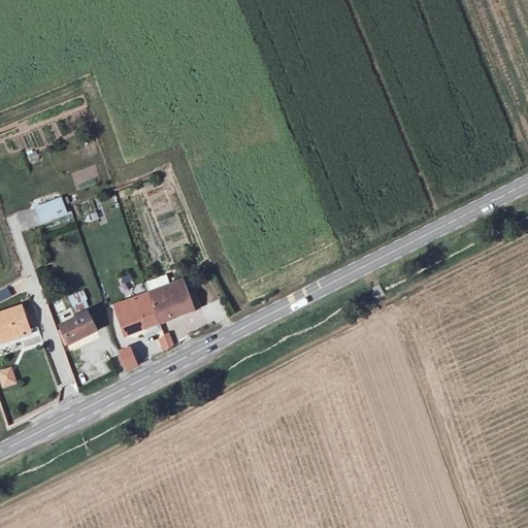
[(34,206),(41,226),(68,216),(61,196),(34,206)]
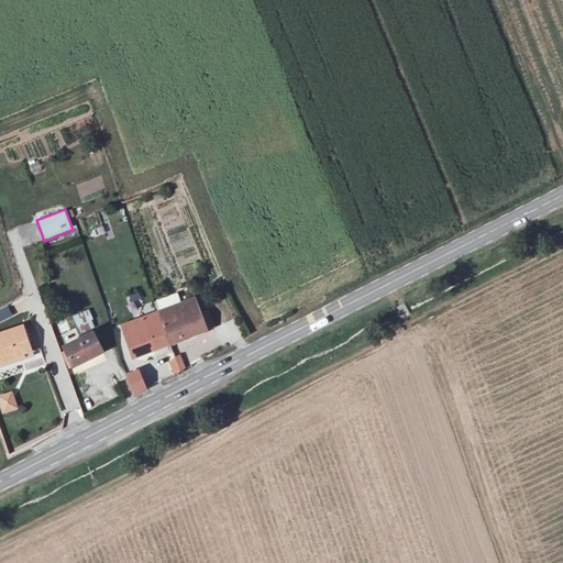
[(129,305),(142,300),(140,291),(127,296),(129,305)]
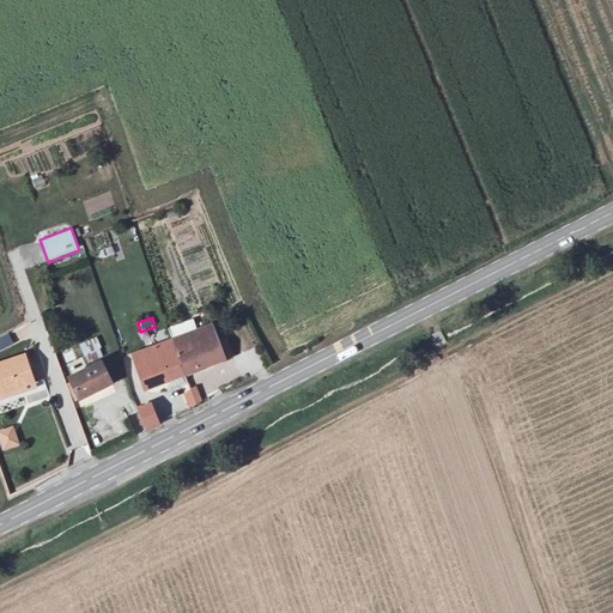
[(186,335),(192,351),(214,343),(208,327),(186,335)]
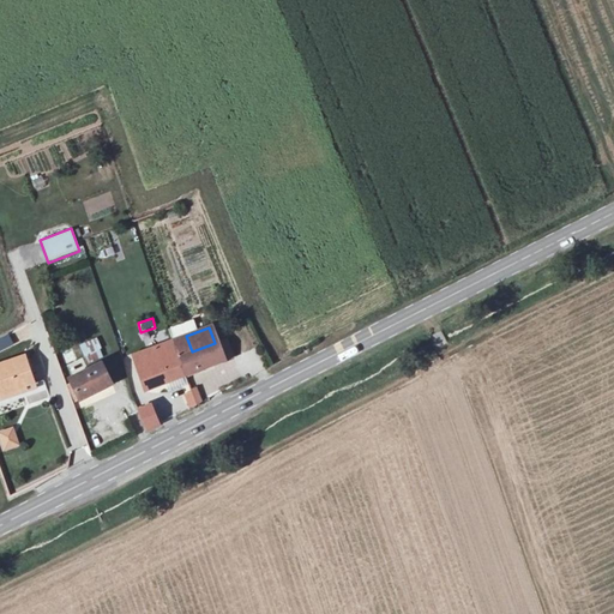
[(10,335),(0,337),(0,351),(14,347),(10,335)]
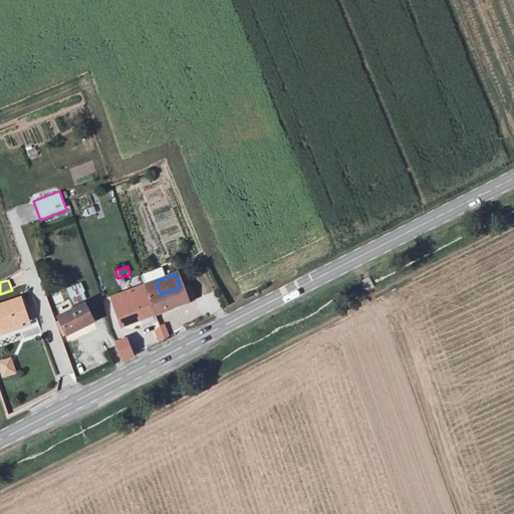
[(180,287),(161,294),(156,281),(143,286),(148,298),(155,316),(189,303),(183,287),(180,287)]
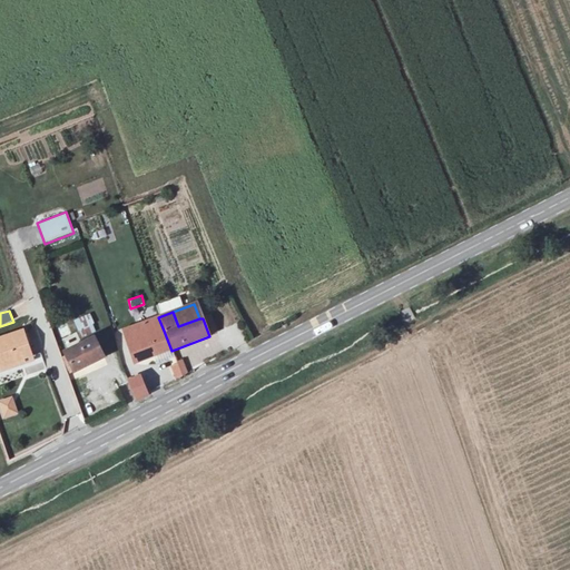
[(81,338),(97,332),(89,313),(74,321),(81,338)]
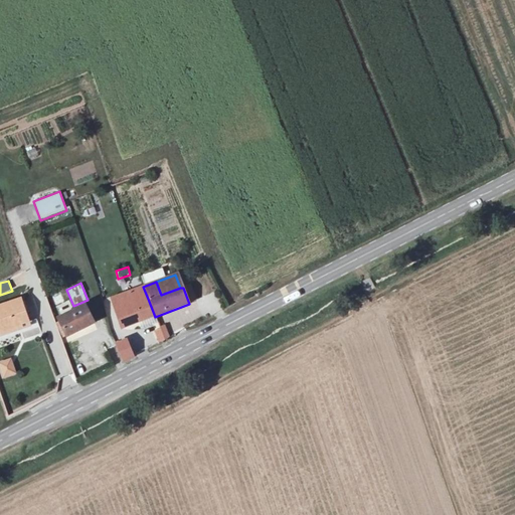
[(187,286),(183,288),(189,304),(194,303),(187,286)]
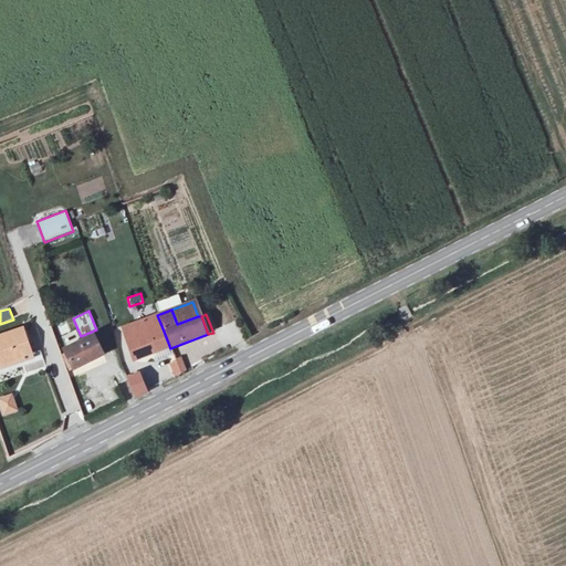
[(134,362),(143,358),(136,341),(163,328),(157,315),(125,328),(130,344),(126,345),(134,362)]
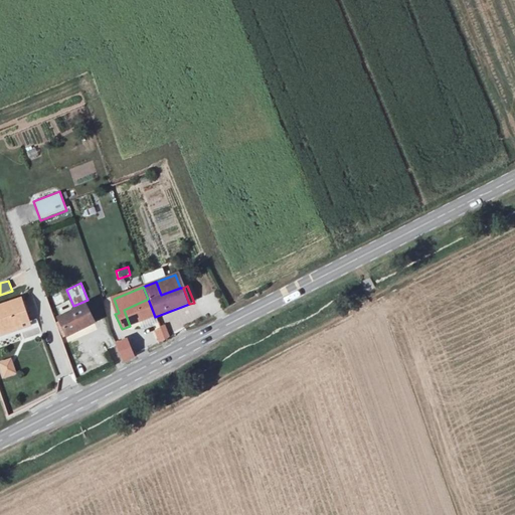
[(124,310),(130,326),(155,317),(148,299),(124,310)]
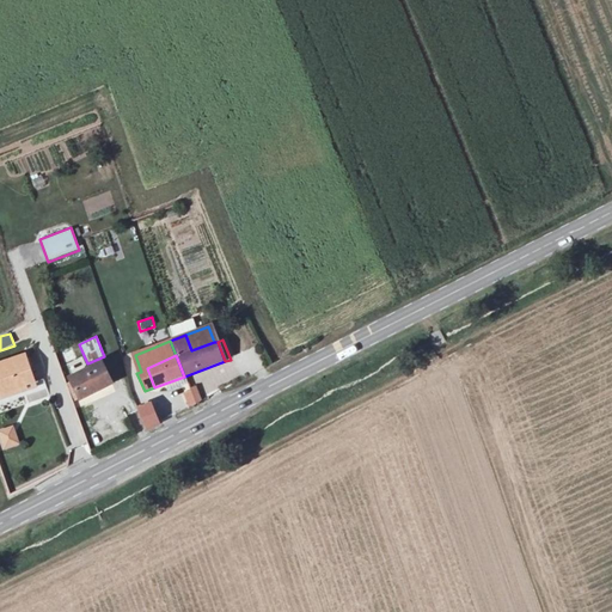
[(0,398),(34,387),(24,361),(0,368),(0,398)]
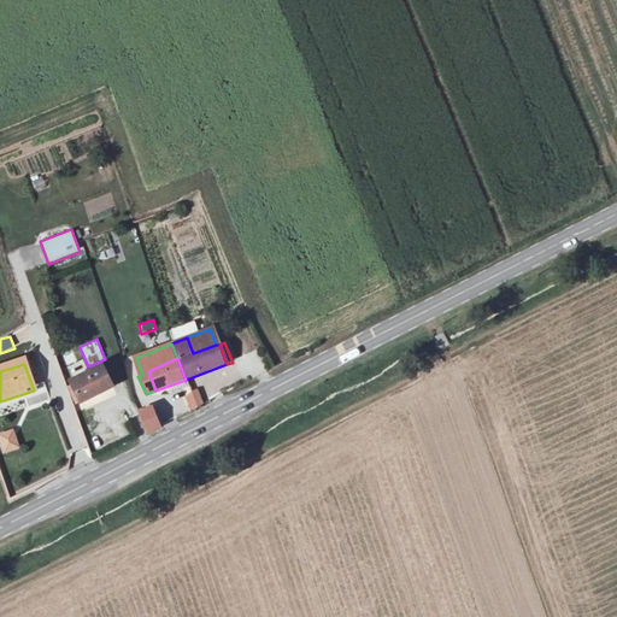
[(65,386),(78,410),(115,391),(103,366),(65,386)]
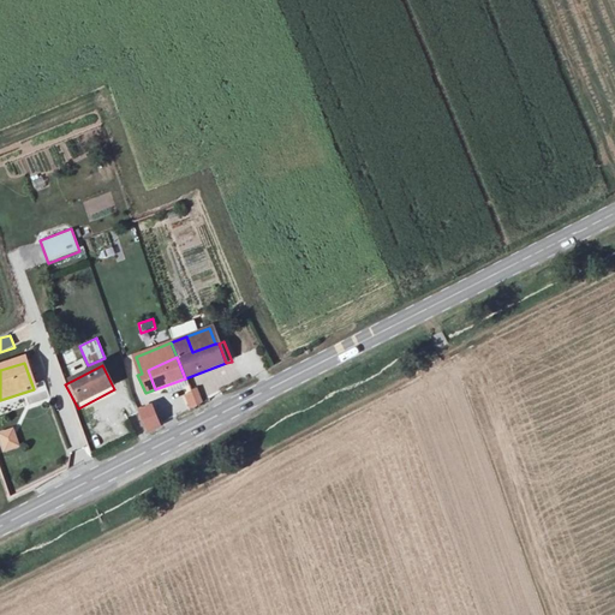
[(184,378),(166,386),(168,393),(186,387),(184,378)]
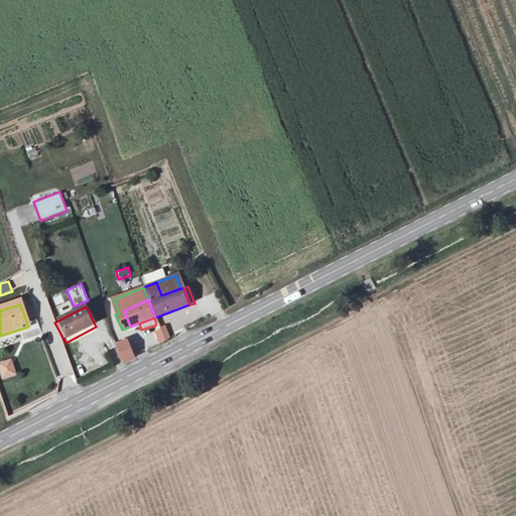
[(37,323),(17,332),(22,343),(42,335),(37,323)]
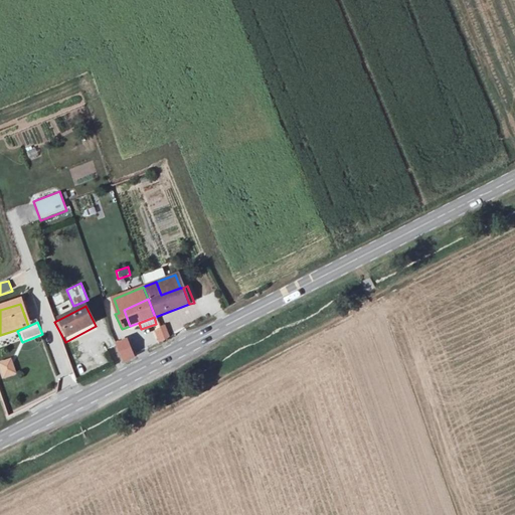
[(160,331),(155,334),(159,344),(164,341),(160,331)]
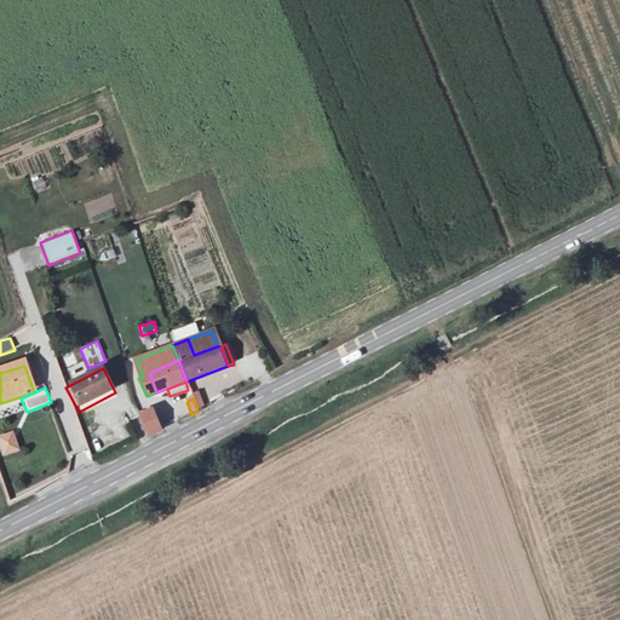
[(161,430),(153,409),(141,415),(148,436),(161,430)]
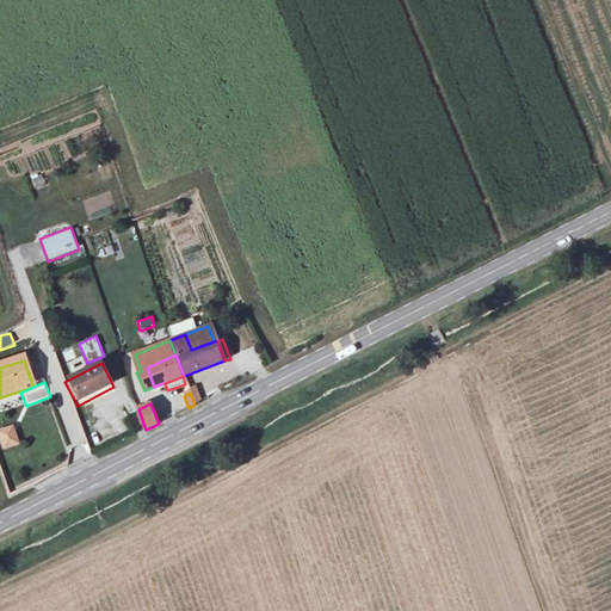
[(0,429),(0,439),(4,449),(19,443),(13,424),(0,429)]
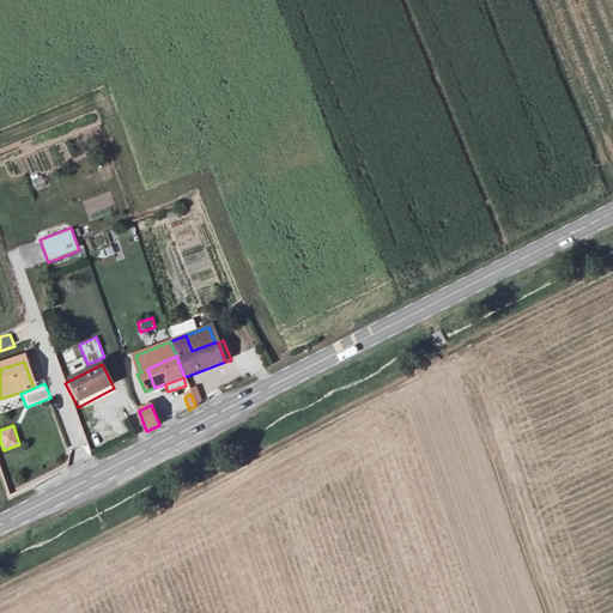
All buildings are outlined.
